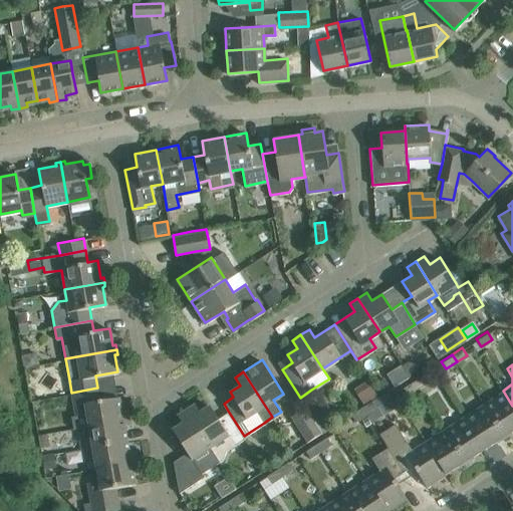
[(424,372),(414,379),(418,387),(429,379),(424,372)]
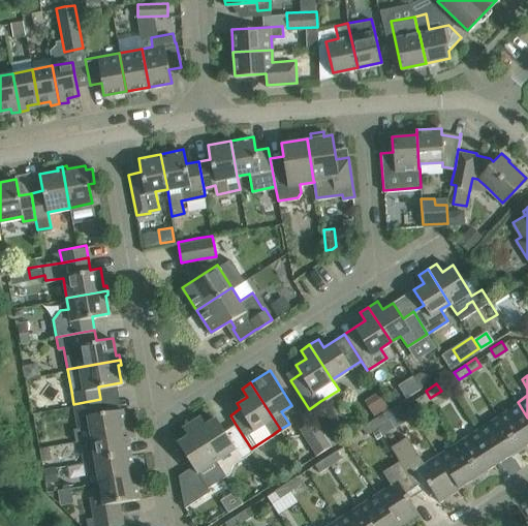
[(383,395),(390,405),(402,397),(396,388),(383,395)]
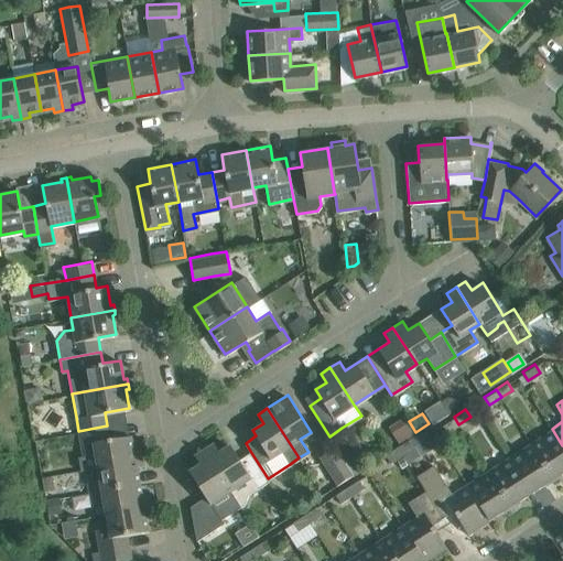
[(454,417),(442,424),(447,432),(458,424),(454,417)]
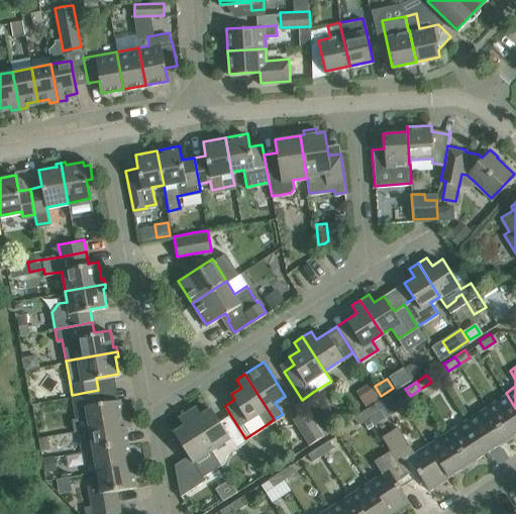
[(98,390),(72,395),(76,417),(87,415),(89,427),(123,420),(122,416),(119,398),(118,399),(100,402),(98,390)]
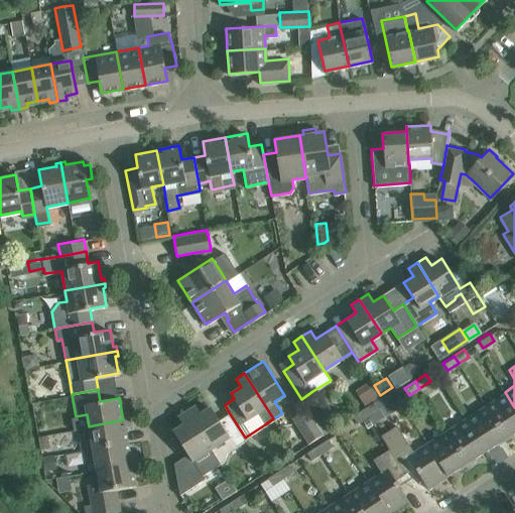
[(514,407),(505,392),(486,404),(506,436),(514,430),(514,407)]
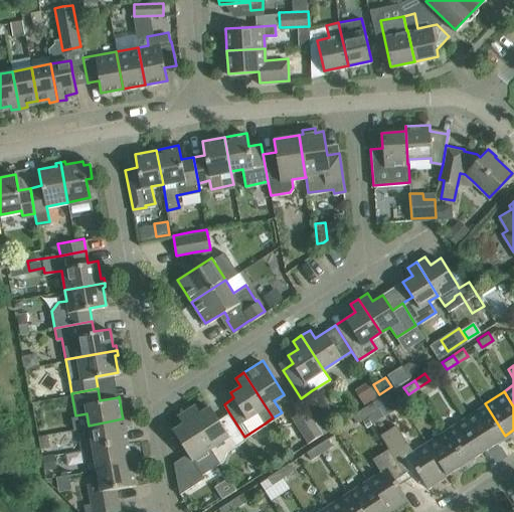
[(367,403),(362,406),(367,414),(371,420),(381,413),(377,407),(372,400),(367,403)]
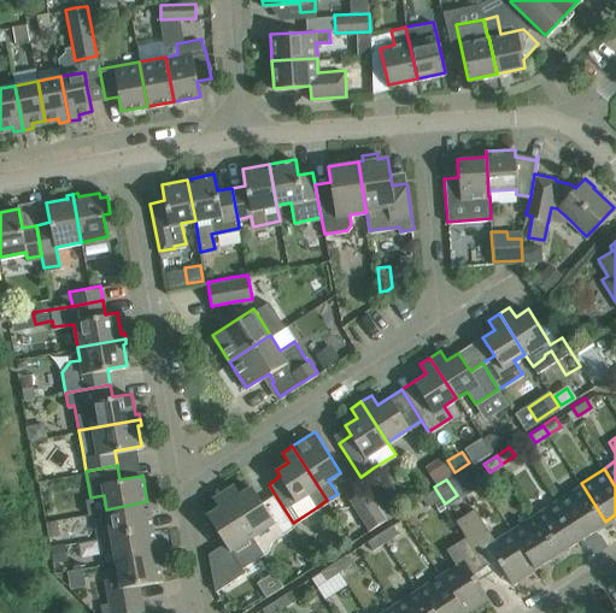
[(294,524),(293,523),(274,493),(262,501),(251,485),(240,493),(233,483),(223,490),(263,553),(268,549),(271,538),(294,524)]
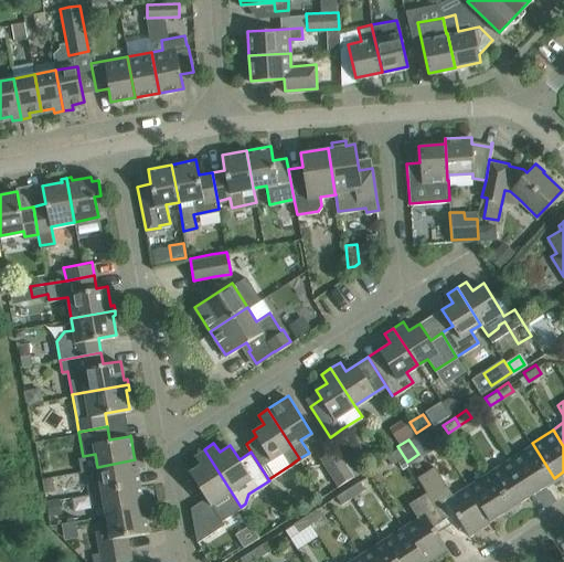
[(532,443),(511,456),(534,491),(554,478),(532,443)]
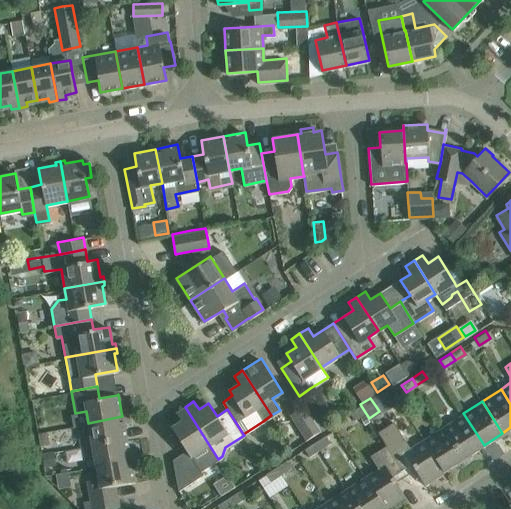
[(306,439),(320,430),(304,404),(289,413),(306,439)]
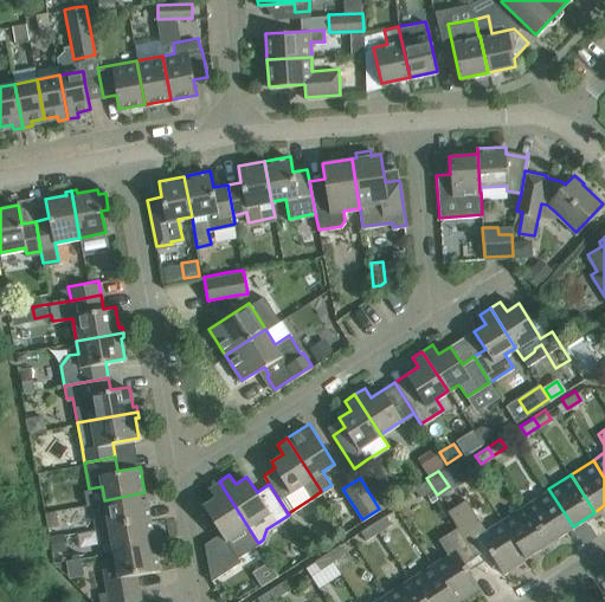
[(423,480),(413,486),(419,496),(432,487),(426,478),(423,480)]
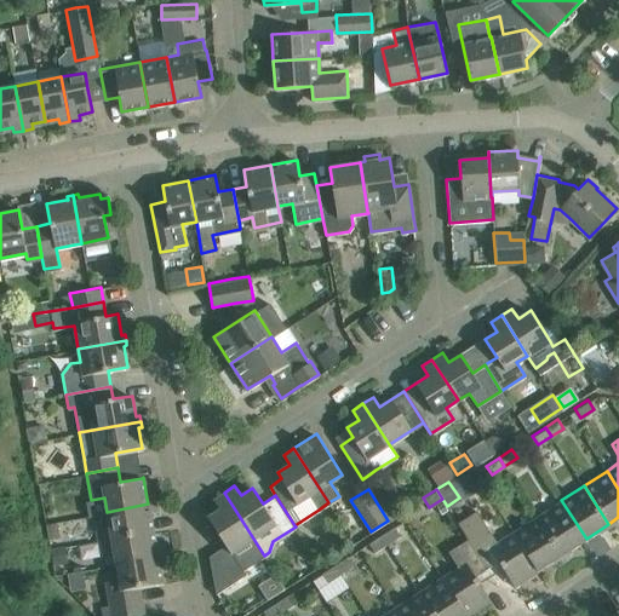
[(208,554),(216,593),(246,573),(242,569),(264,556),(224,493),(213,499),(219,508),(207,517),(225,543),(208,554)]
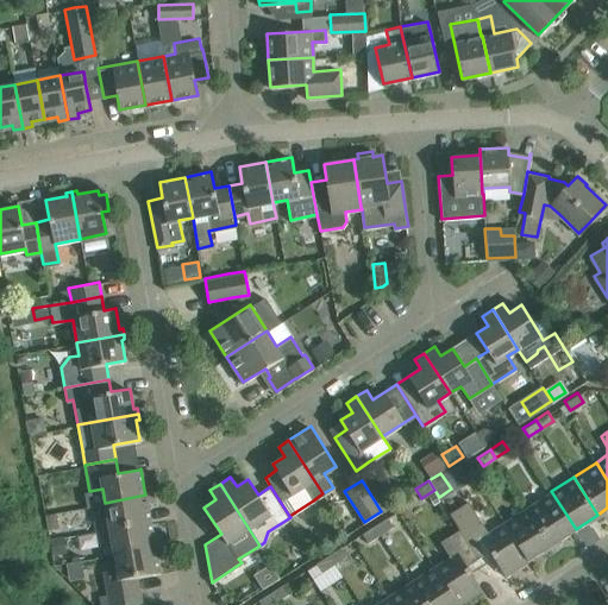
[(551,491),(526,506),(551,544),(576,529),(551,491)]
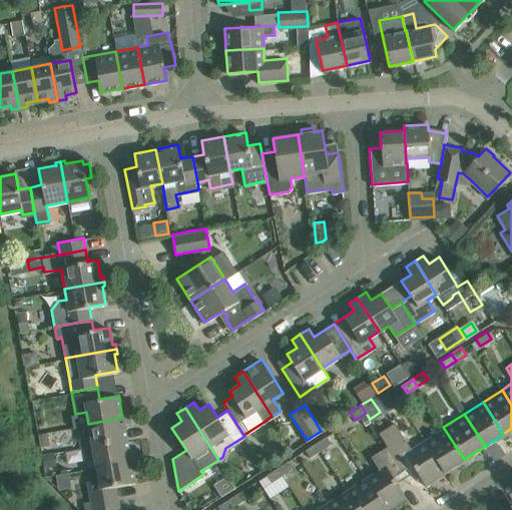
[(90,435),(79,437),(81,447),(126,439),(122,417),(88,424),(90,435)]
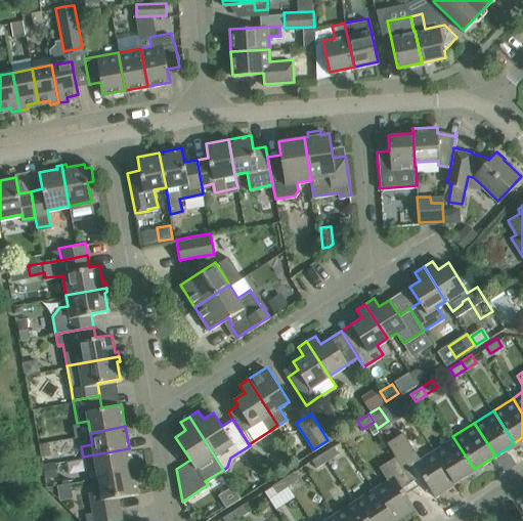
[(452,436),(432,449),(453,482),(474,469),(452,436)]
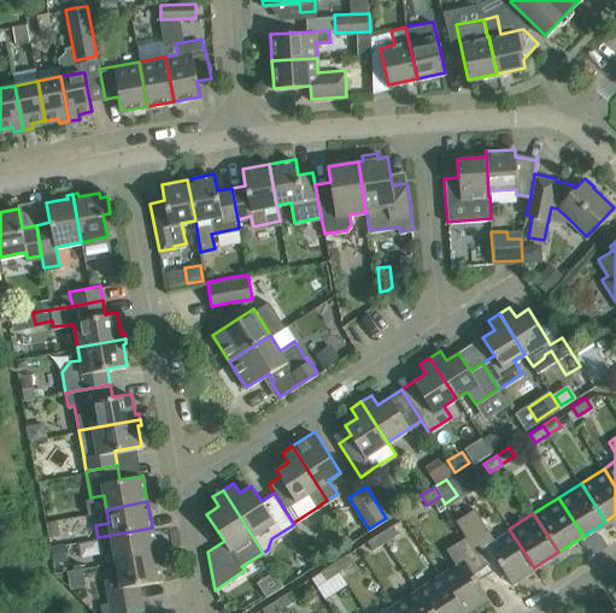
[(57,518),(45,520),(47,536),(59,534),(57,518)]
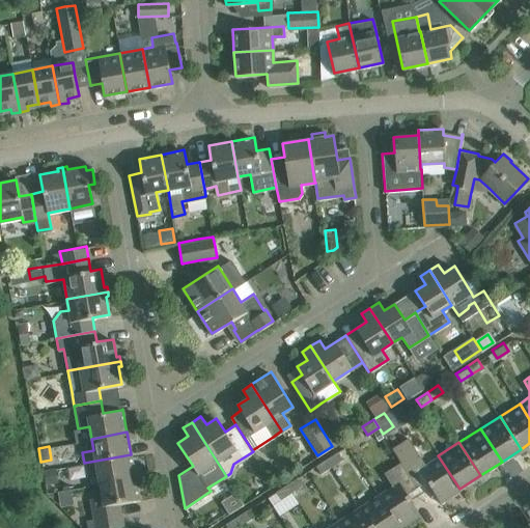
[(337,450),(326,457),(331,465),(333,464),(342,457),(337,450)]
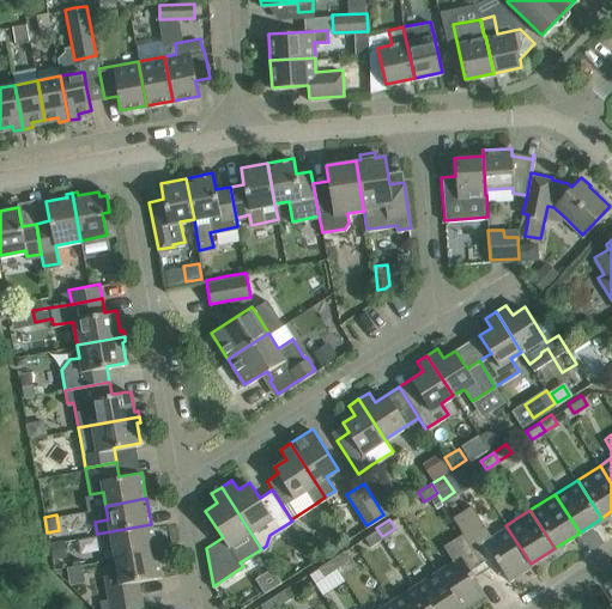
[(482,519),(461,531),(480,561),(492,554),(508,578),(531,564),(506,525),(491,535),(482,519)]
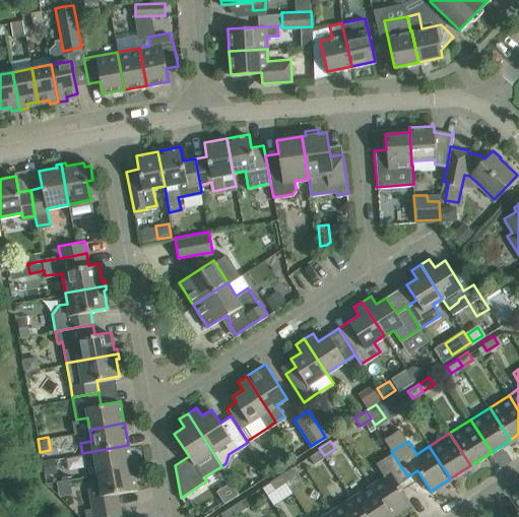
[(128,445),(82,453),(84,462),(95,460),(98,472),(132,466),(128,445)]
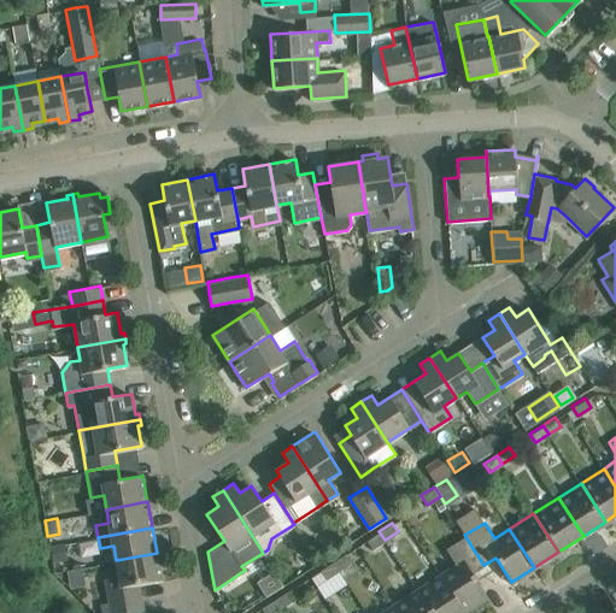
[(379,531),(367,540),(373,548),(385,540),(379,531)]
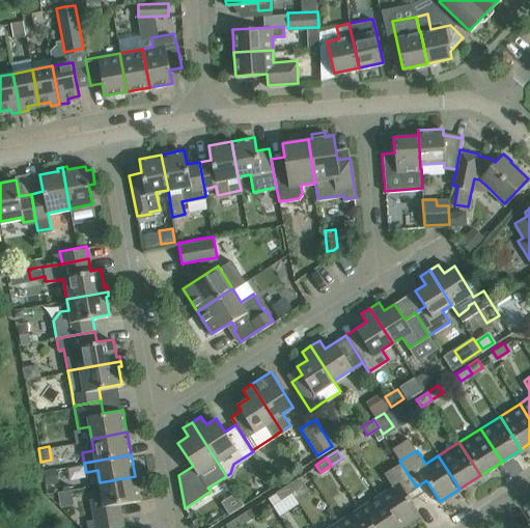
[(392,485),(378,494),(399,527),(419,515),(406,493),(416,487),(399,461),(383,471),(392,485)]
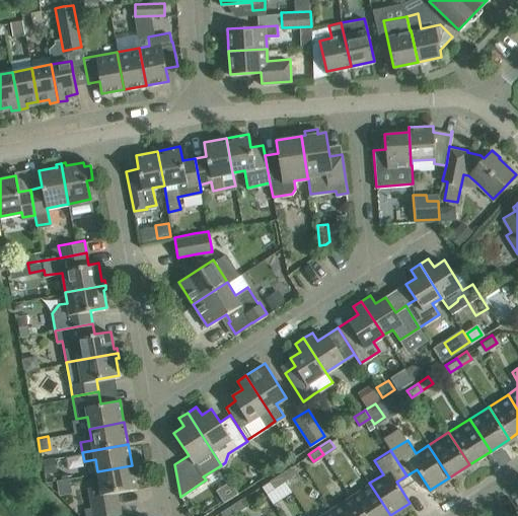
[(91,506),(83,507),(85,515),(114,515),(121,515),(116,491),(136,488),(132,465),(97,471),(99,484),(88,486),(91,506)]
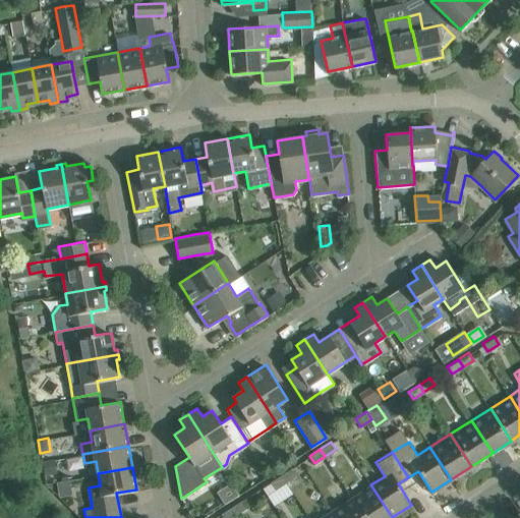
[(292,467),(281,473),(286,481),(293,476),(296,474),(292,467)]
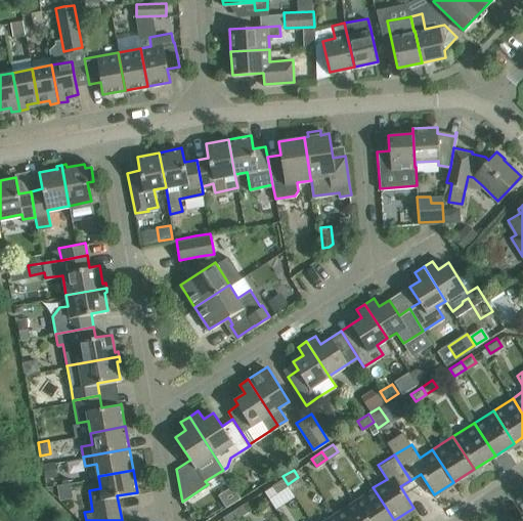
[(282,476),(271,483),(276,491),(288,484),(282,476)]
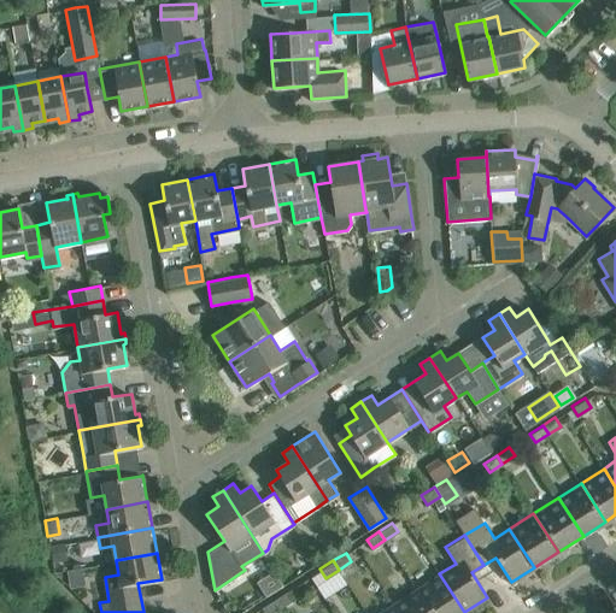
[(439,573),(418,587),(435,612),(462,612),(464,612),(439,573)]
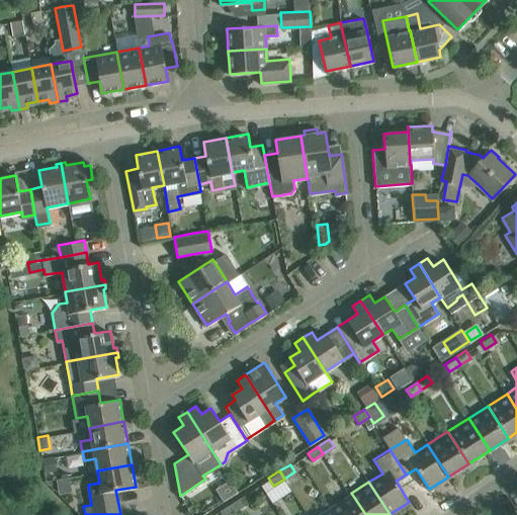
[(365,514),(351,493),(330,507),(335,514),(365,514)]
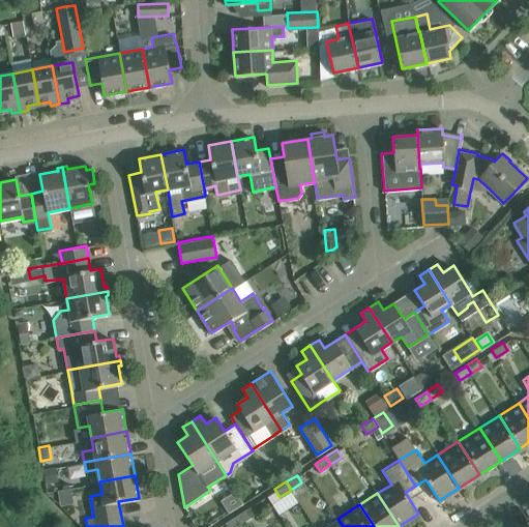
[(235,515),(240,522),(252,515),(246,507),(235,515)]
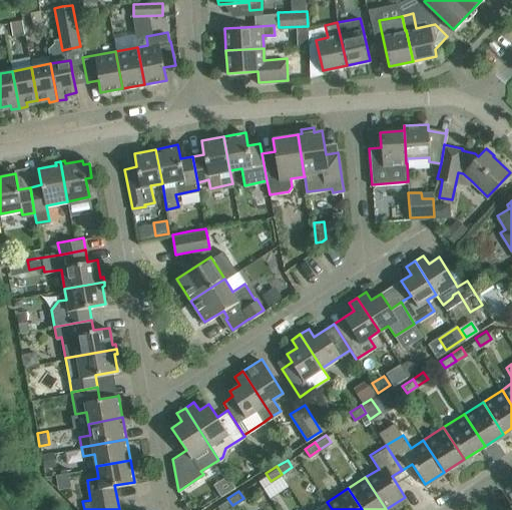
[(224,509),(232,505),(227,498),(217,505),(220,509),(224,509)]
